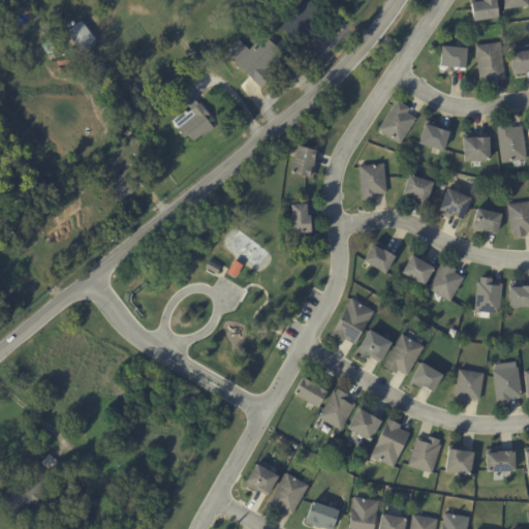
[(495,0),(498,18),(472,21),(470,0),(495,0)]
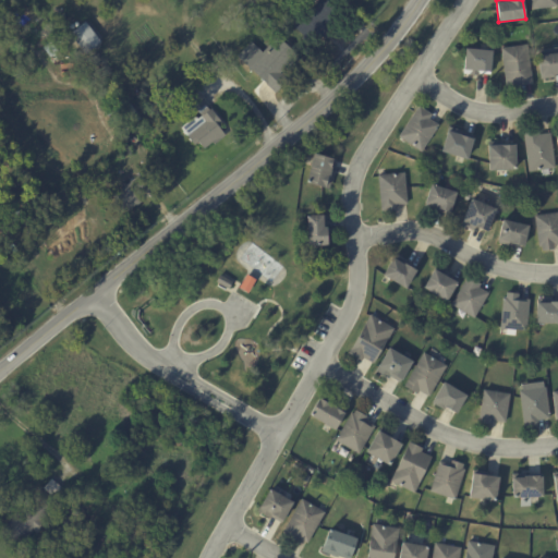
[(557,0),(557,7),(531,10),(530,0),(557,0)]
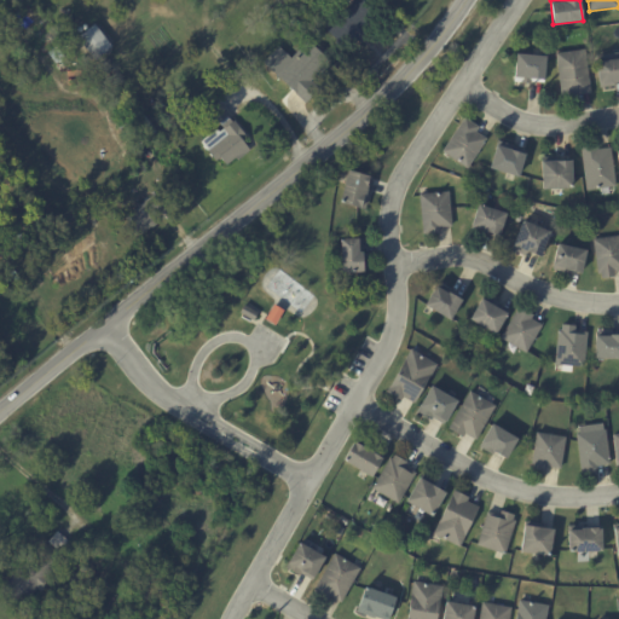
[(377,21),(347,50),(325,27),(347,6),(352,11),(360,1),(377,19),(377,21)]
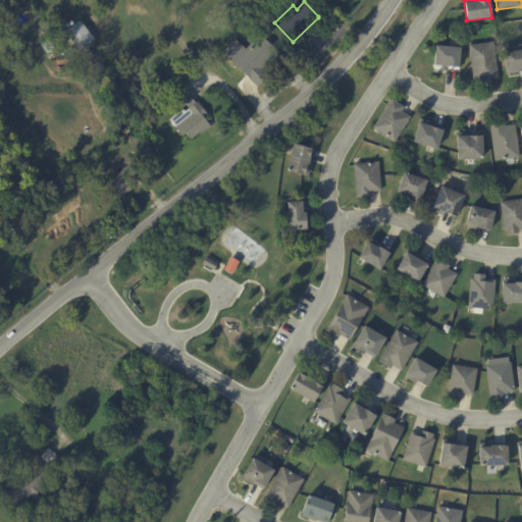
[(80,20),(94,39),(80,51),(63,32),(79,19),(80,20)]
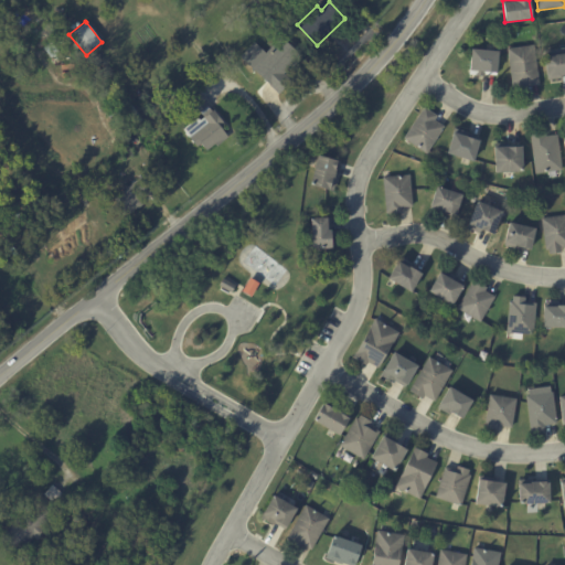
[(299,72),(277,93),(252,67),(281,38),(304,59),(296,66),(299,71),(299,72)]
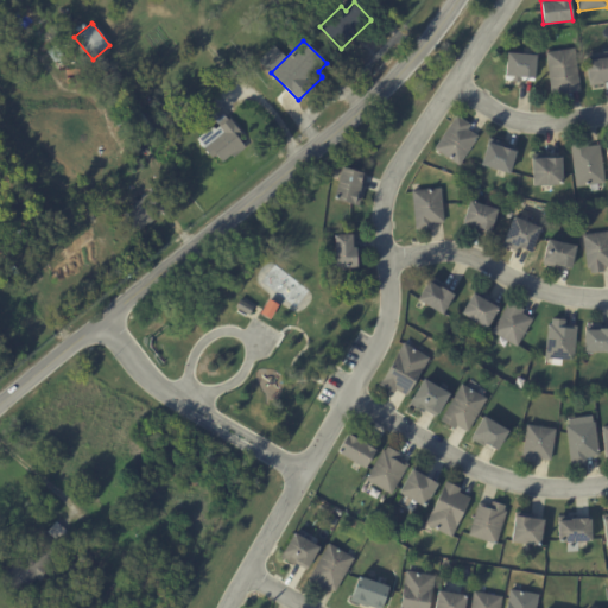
[(578,92),(568,93),(568,95),(551,97),(545,51),(575,48),(580,90),(578,92)]
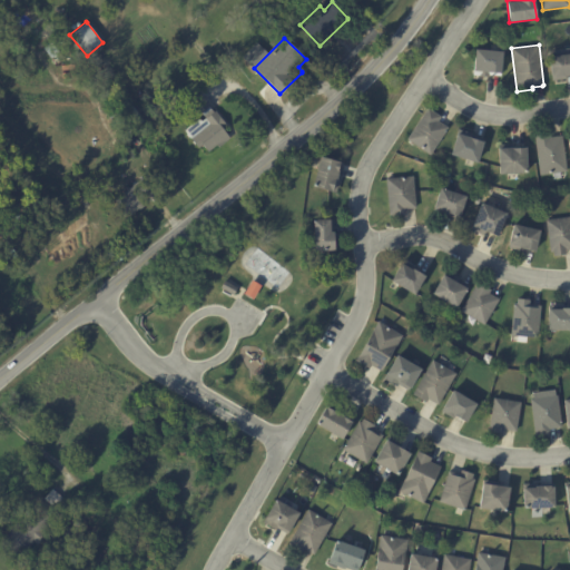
[(491,49),(502,50),(500,75),(489,75),(489,76),(473,75),(474,48),(491,49)]
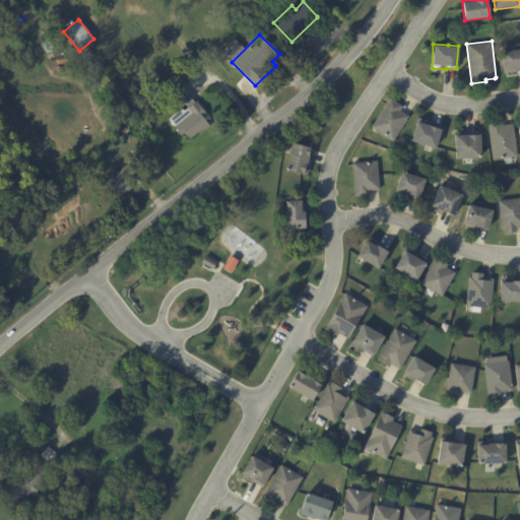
[(519,68),(516,69),(517,72),(503,74),(500,51),(519,48),(519,68)]
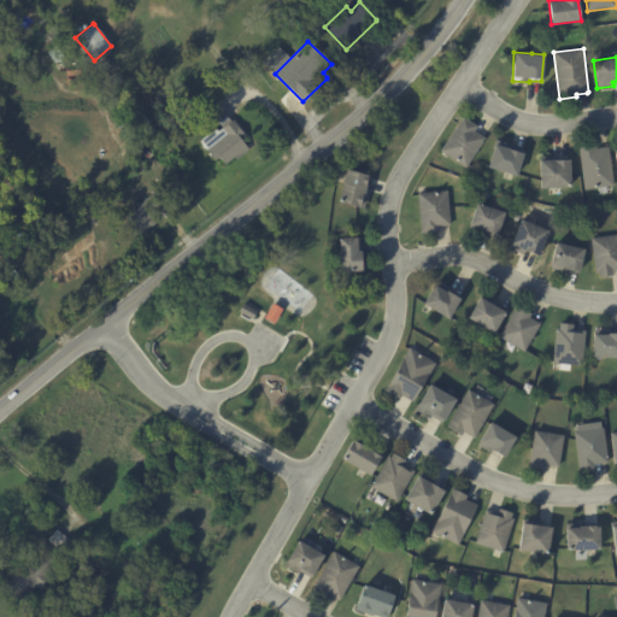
[(103,60),(110,68),(104,74),(97,66),(103,60)]
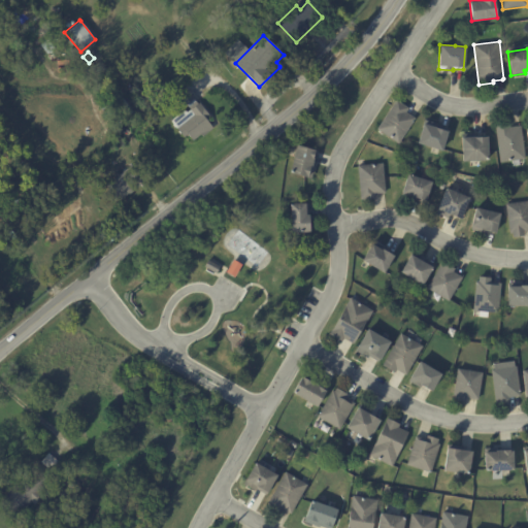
[(187,88),(196,99),(194,100),(198,105),(200,104),(210,118),(206,121),(213,129),(204,136),(202,134),(193,141),(188,135),(185,138),(177,129),(177,130),(171,122),(173,121),(183,113),(182,112),(184,111),(189,112),(191,110),(187,105),(185,107),(175,96),(187,88)]
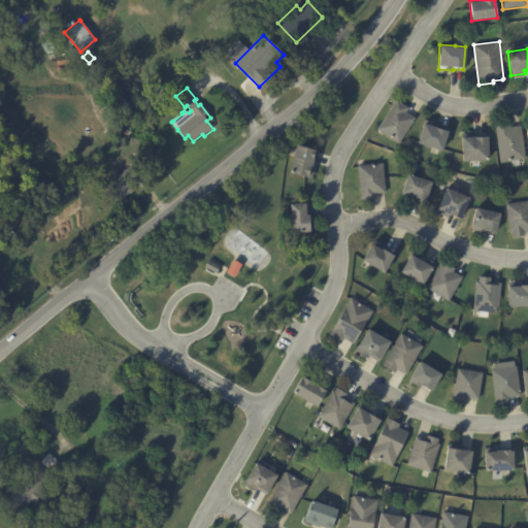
[(157,102),(167,94),(172,99),(162,108),(157,102)]
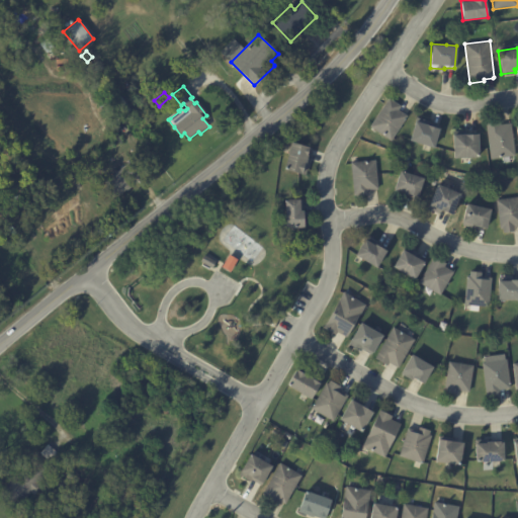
[(401,105),(398,109),(407,115),(391,141),(369,125),(389,97),(401,105)]
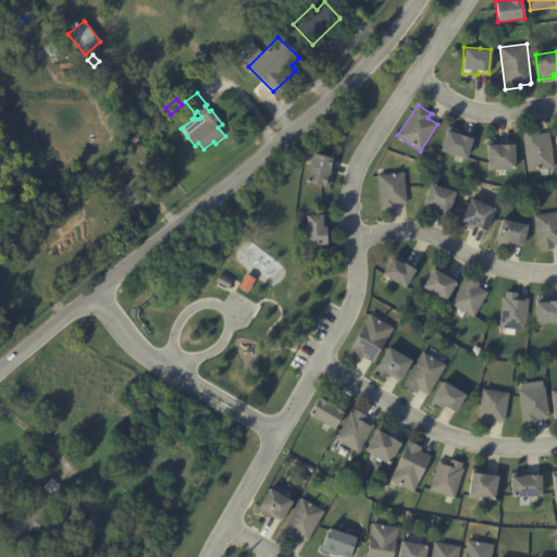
[(450,128),(463,133),(462,134),(473,137),(466,159),(440,150),(447,127),(450,128)]
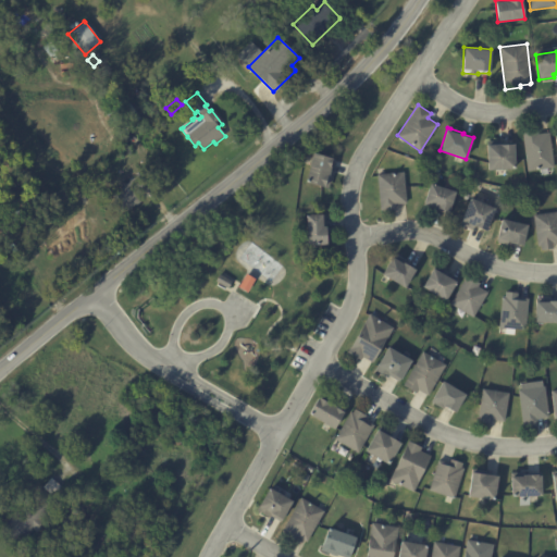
[(548,133),(549,133),(554,168),(528,171),(522,132),(537,130),(537,134),(548,133)]
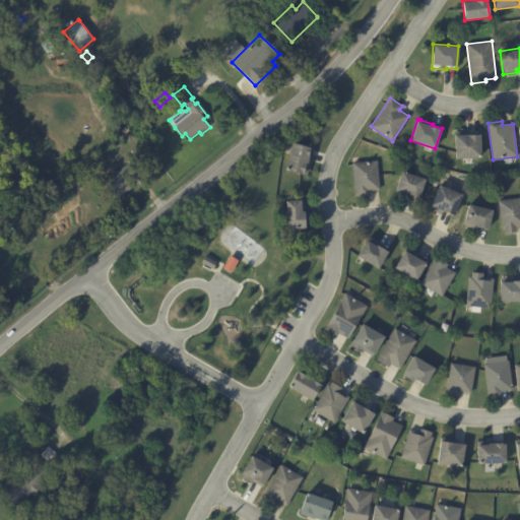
[(478,134),(479,134),(480,157),(454,158),(454,132),(467,132),(467,135),(478,134)]
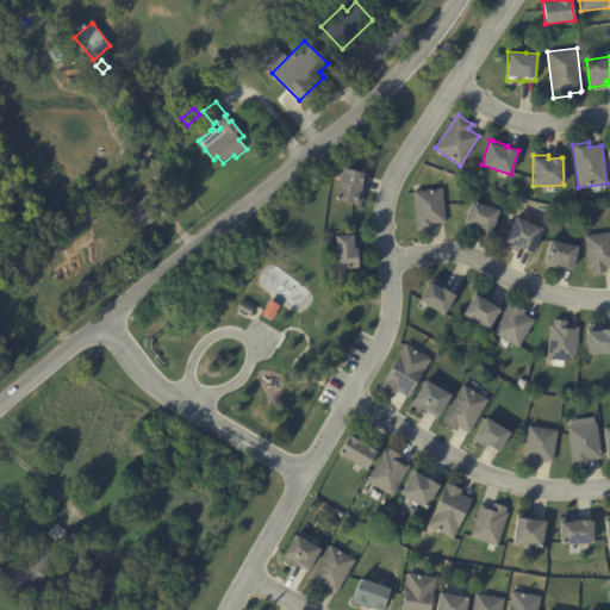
[(366,176),(363,187),(365,187),(359,206),(332,198),(342,167),(367,174),(366,176)]
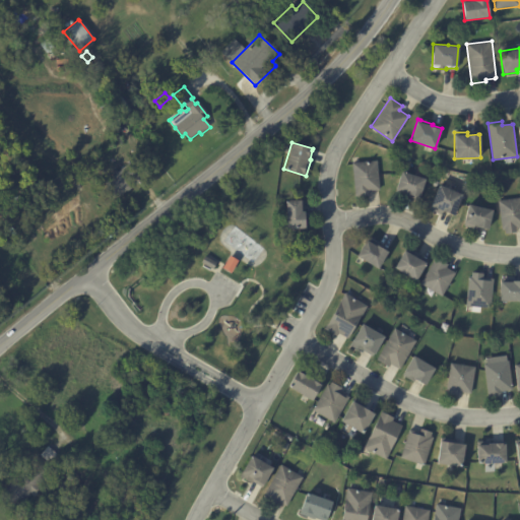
[(102,153),(106,158),(96,166),(92,160),(102,153)]
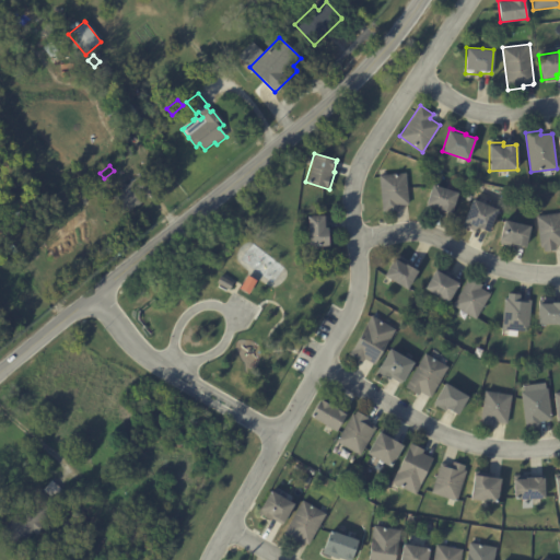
[(408,205),(396,206),(397,210),(382,211),(378,176),(406,173),(409,205),(408,205)]
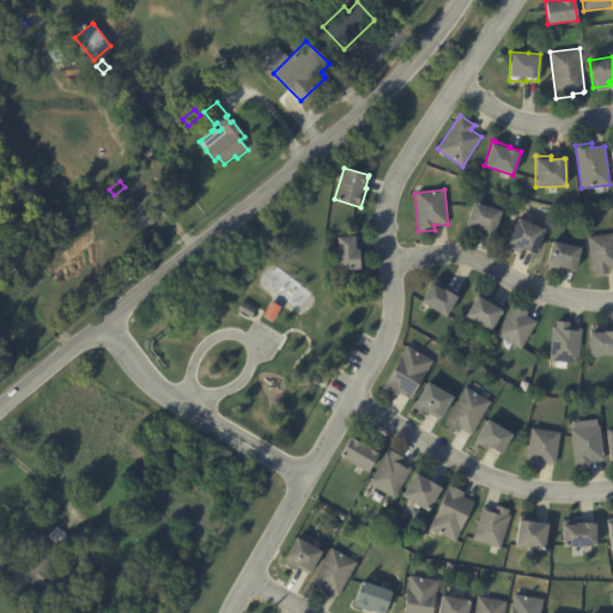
[(499,210),(502,211),(495,234),(483,230),(481,235),(472,231),(472,230),(466,229),(467,224),(466,224),(473,201),(499,210)]
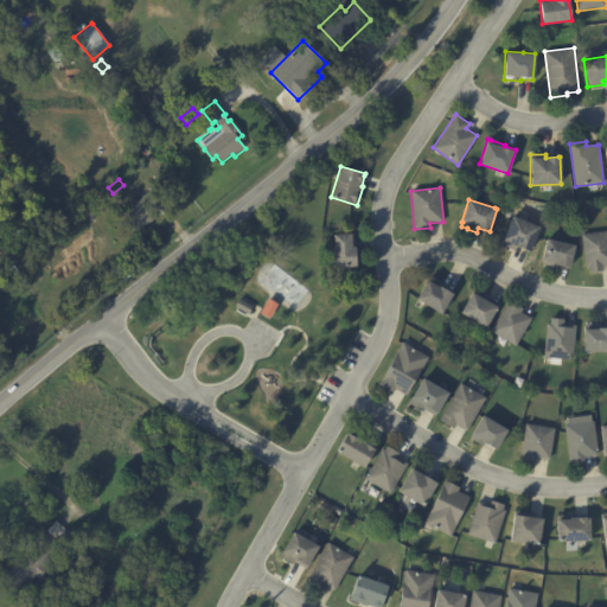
[(529,250),(517,246),(516,250),(502,244),(504,241),(503,240),(512,216),(540,227),(530,251),(529,250)]
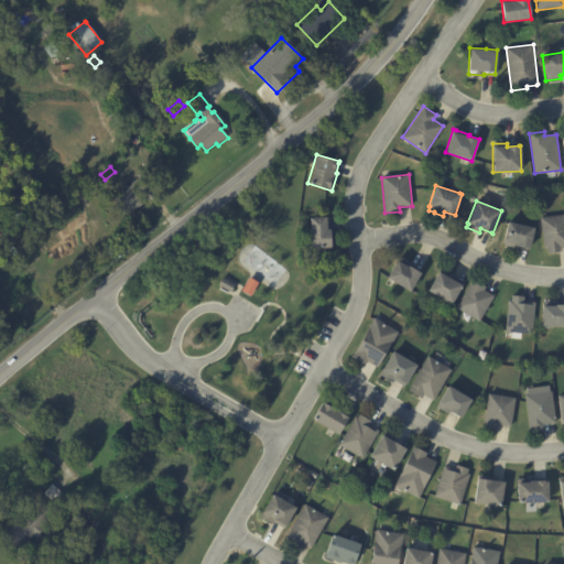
[(563,248),(560,249),(561,253),(548,256),(548,252),(544,252),(540,220),(563,216),(563,248)]
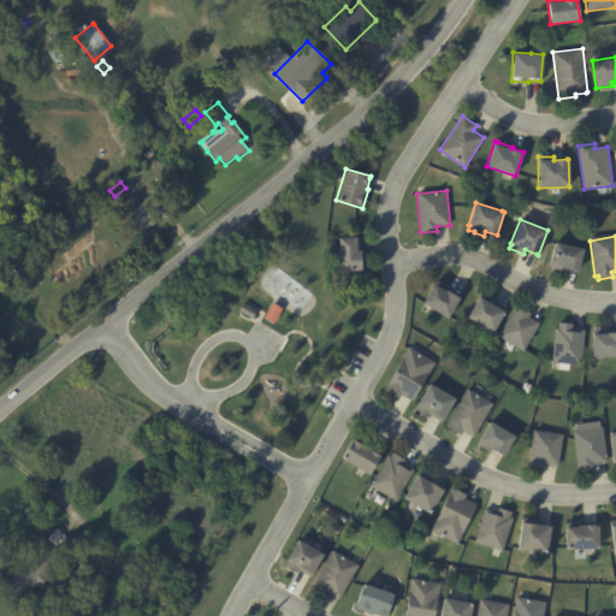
[(360,240),(360,252),(359,252),(359,253),(365,253),(365,270),(360,270),(360,271),(338,271),(337,238),(355,237),(355,238),(360,238),(360,240)]
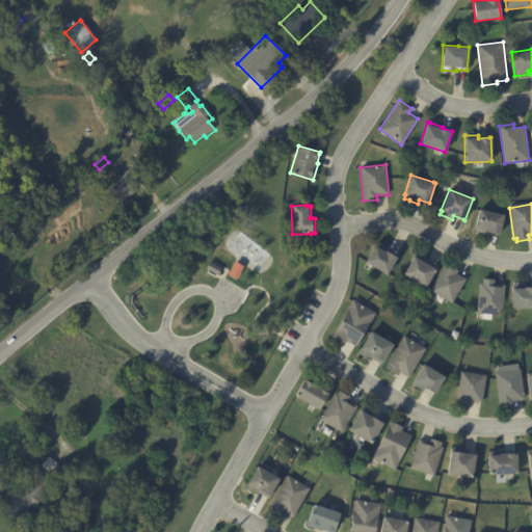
[(499,234),(489,232),(488,235),(475,232),(476,228),(475,228),(479,209),(504,215),(500,234),(499,234)]
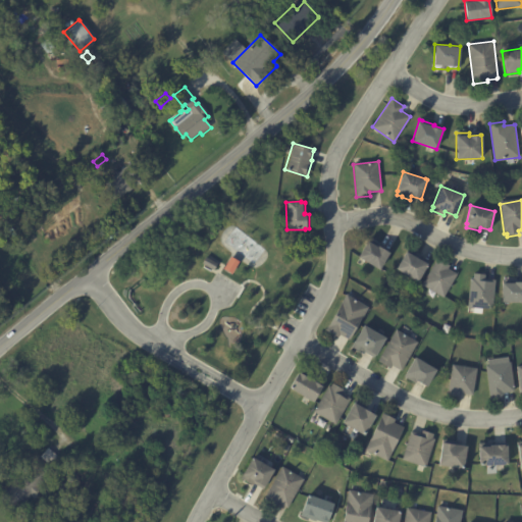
[(367,241),(377,247),(377,246),(389,253),(379,270),(357,257),(367,241)]
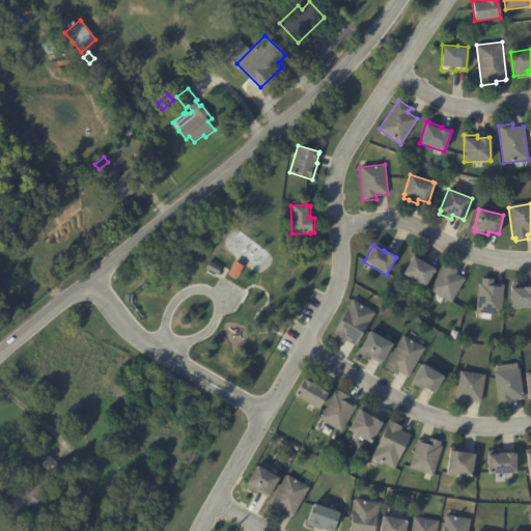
[(427,259),(427,260),(427,261),(436,267),(425,286),(402,274),(414,252),(427,259)]
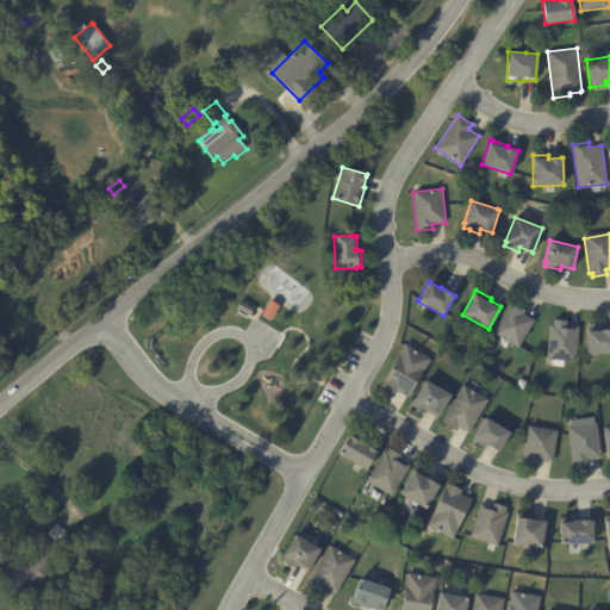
[(244,303),(254,309),(250,316),(236,307),(241,300),(244,303)]
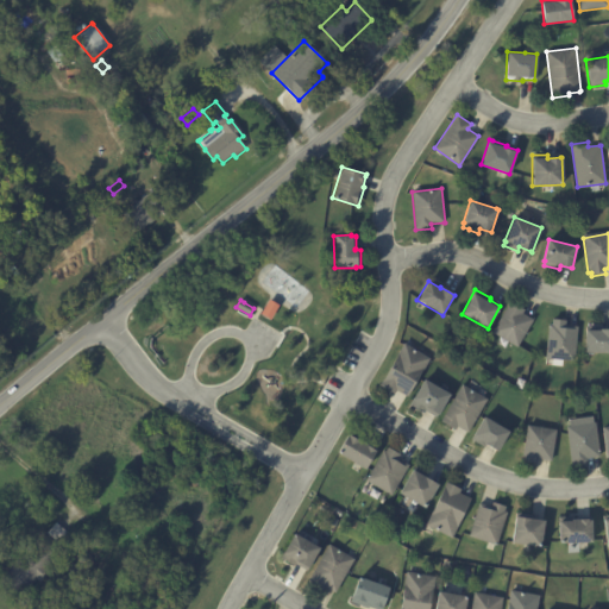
[(278,305),(269,320),(259,314),(269,300),(278,305)]
